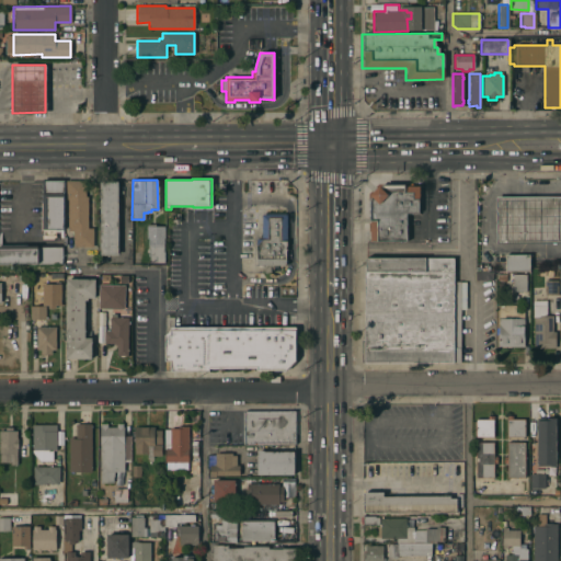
[(42,229),(42,181),(63,181),(63,229),(42,229)]
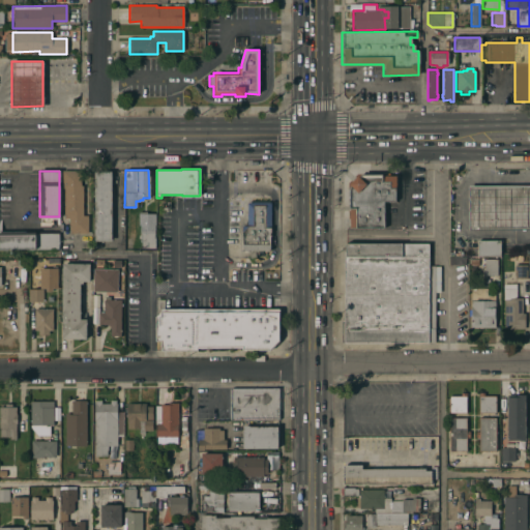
[(68,233),(68,218),(63,218),(63,188),(61,188),(61,171),(80,171),(80,185),(82,186),(82,215),(86,215),(86,233),(68,233)]
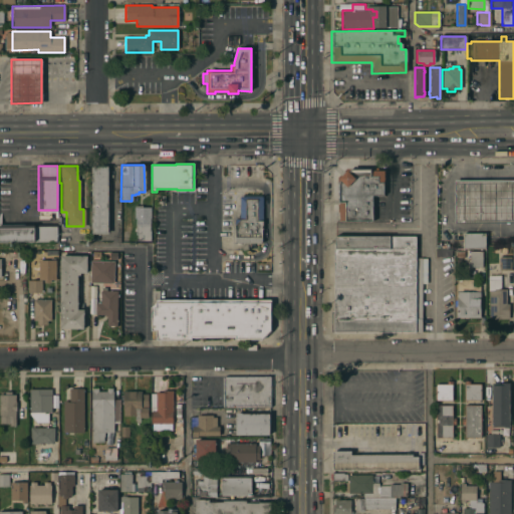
[(90,234),(90,167),(106,167),(106,234),(90,234)]
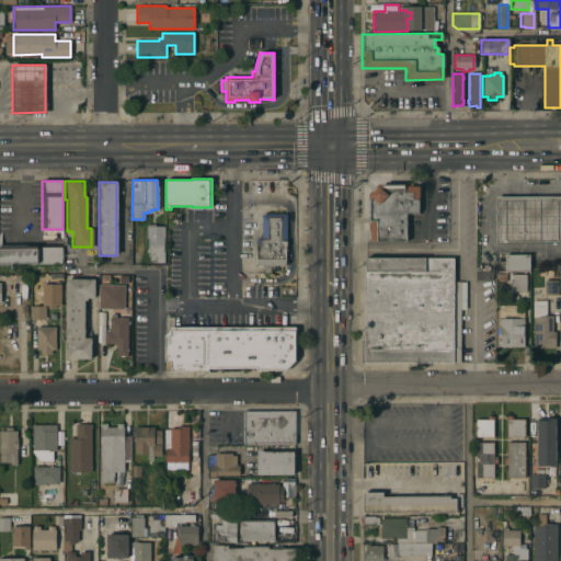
[(370,195),(379,186),(380,187),(381,187),(381,185),(404,185),(404,186),(419,186),(420,214),(407,214),(407,241),(371,241),(370,221),(369,221),(368,199),(371,199),(371,196),(370,195)]
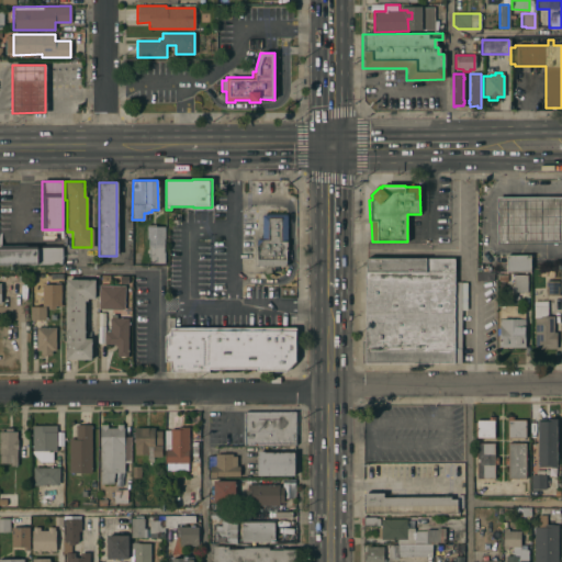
[(497,198),(561,198),(561,245),(497,245),(497,198)]
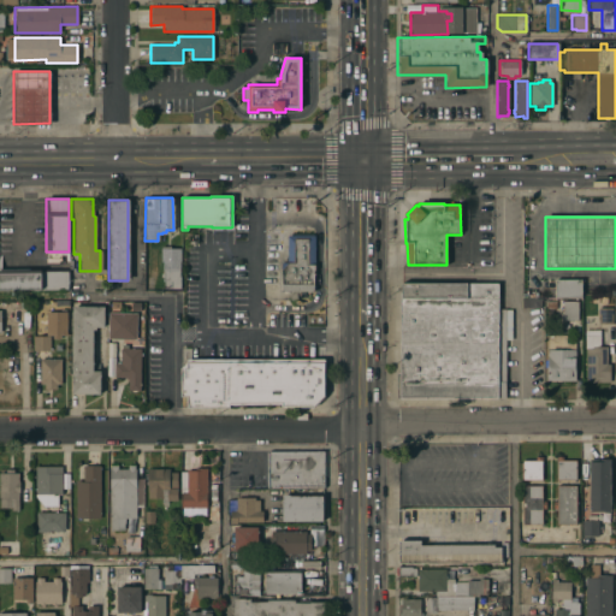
[(288,291),(288,294),(283,294),(283,291),(280,291),(280,264),(286,264),(286,236),(313,236),(313,291),(288,291)]
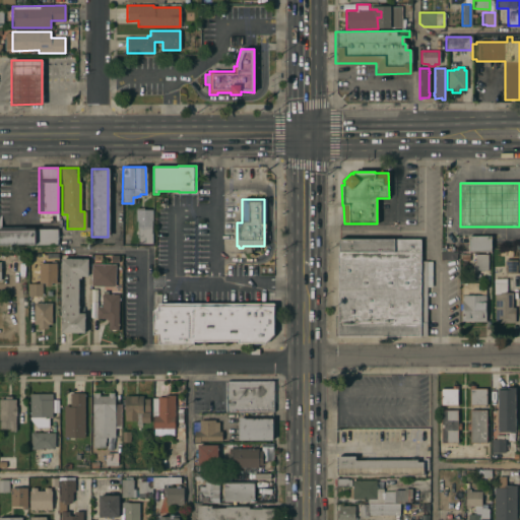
[(137,244),(137,234),(136,234),(136,221),(135,221),(135,208),(142,208),(142,210),(151,210),(151,244),(137,244)]
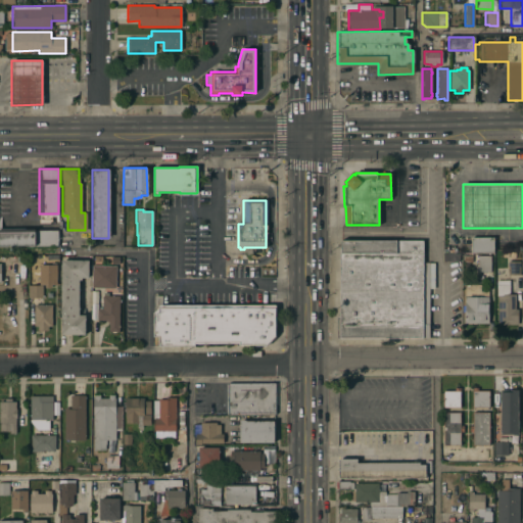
[(0,216),(16,216),(16,229),(34,229),(34,231),(57,230),(57,245),(0,245),(0,216)]
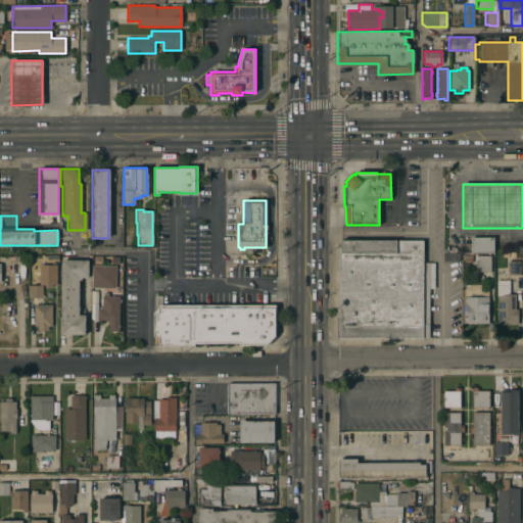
[(493,253),(471,252),(471,237),(493,237),(493,253)]
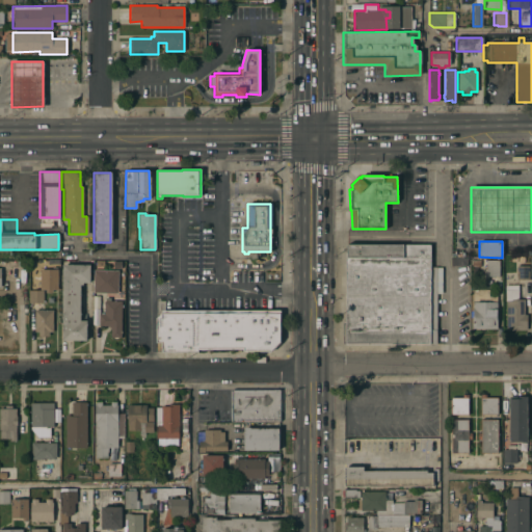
[(343,344),(343,323),(346,323),(346,245),(430,245),(430,268),(436,268),(436,344),(344,344),(343,344)]
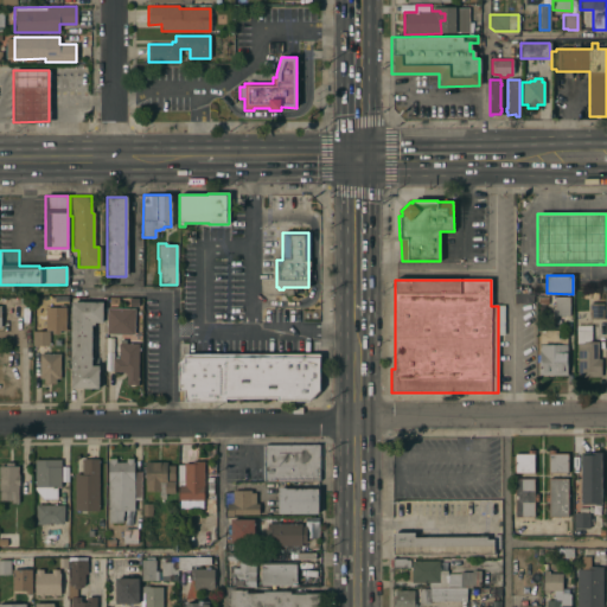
[(555,315),(555,313),(553,313),(553,310),(555,310),(555,298),(570,298),(570,315),(555,315)]
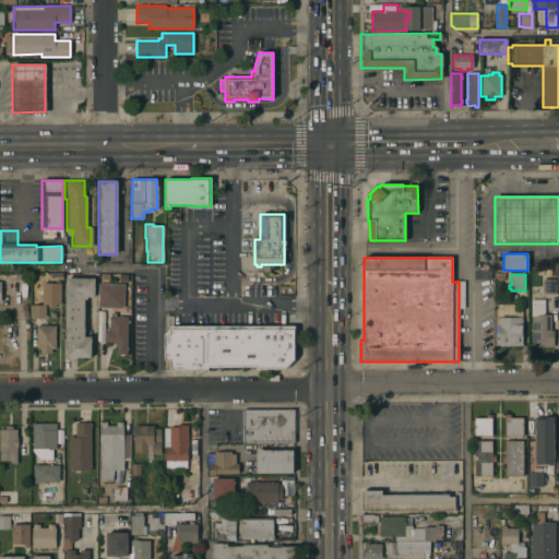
[(86,297),(86,300),(83,300),(83,336),(91,336),(91,358),(66,358),(64,278),(94,278),(94,297),(86,297)]
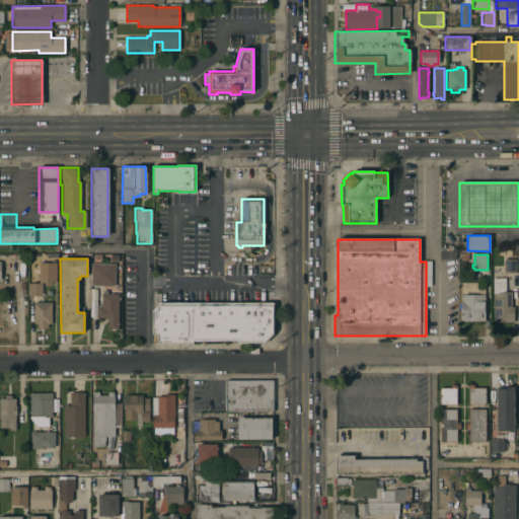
[(504,260),(516,260),(516,273),(504,273),(504,260)]
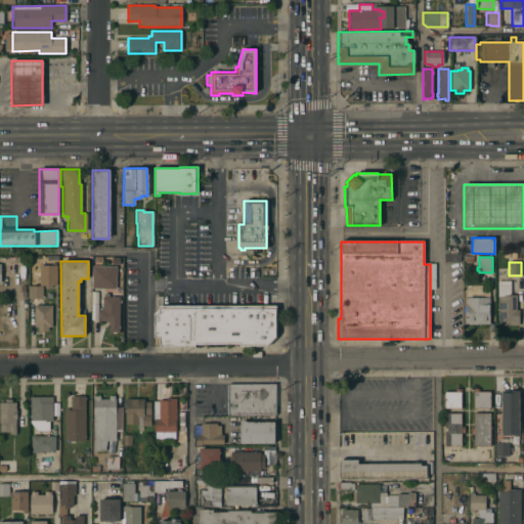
[(50,286),(50,289),(44,289),(44,286),(38,286),(38,265),(56,265),(56,286),(50,286)]
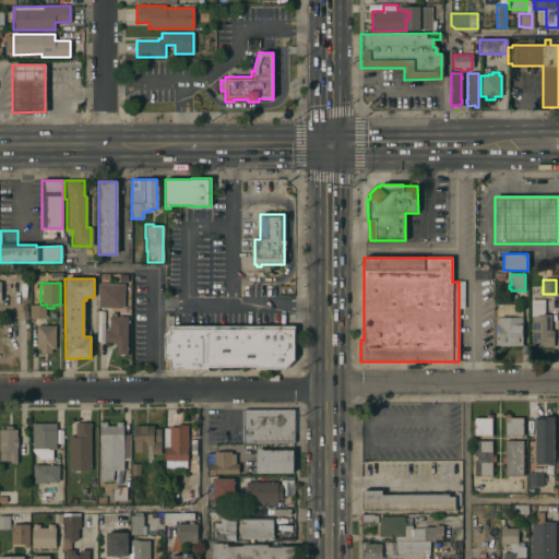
[(98,298),(98,284),(111,284),(111,298),(98,298)]
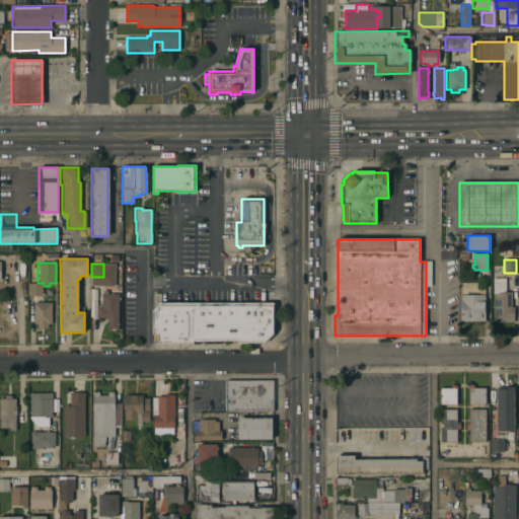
[(494,278),(506,278),(506,293),(511,293),(511,307),(514,307),(514,322),(494,322),(494,278)]
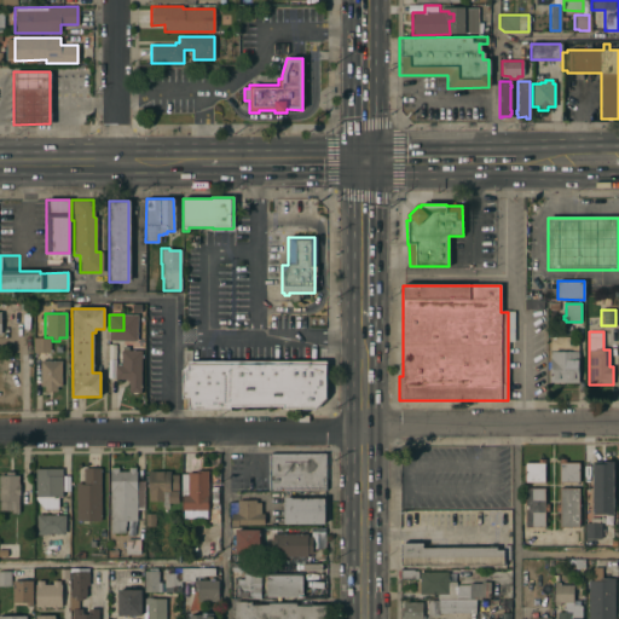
[(550,383),(550,336),(568,336),(568,345),(578,345),(578,383),(550,383)]
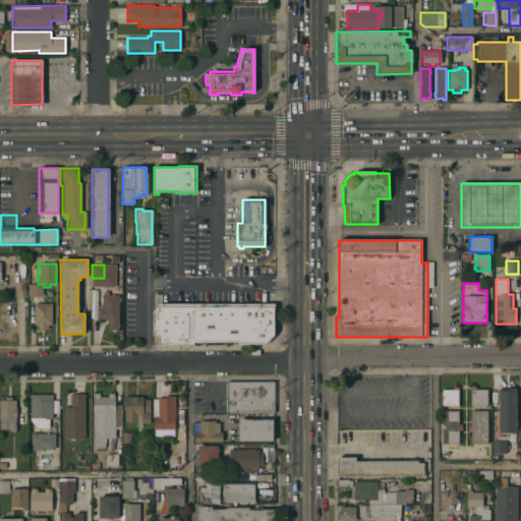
[(29,297),(29,285),(42,285),(42,297),(29,297)]
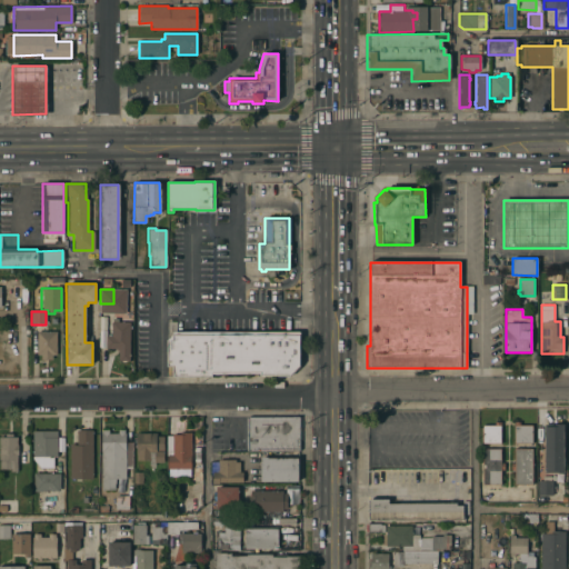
[(117,361),(118,350),(115,348),(105,348),(105,336),(110,336),(111,322),(129,322),(129,361),(117,361)]
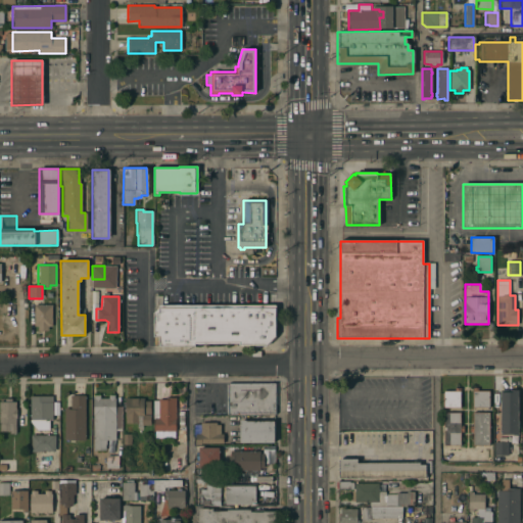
[(51,327),(47,327),(47,331),(37,331),(37,327),(34,327),(33,304),(51,304),(51,327)]
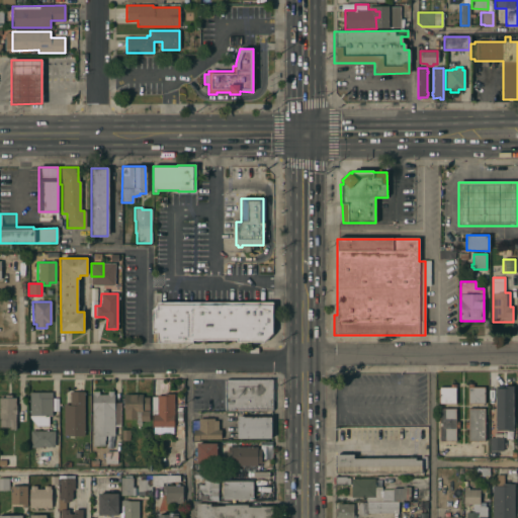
[(192,303),(272,303),(272,333),(263,342),(236,342),(236,340),(192,340),(191,340),(191,342),(185,342),(157,342),(156,333),(153,333),(153,309),(157,305),(157,303),(185,303),(192,303)]
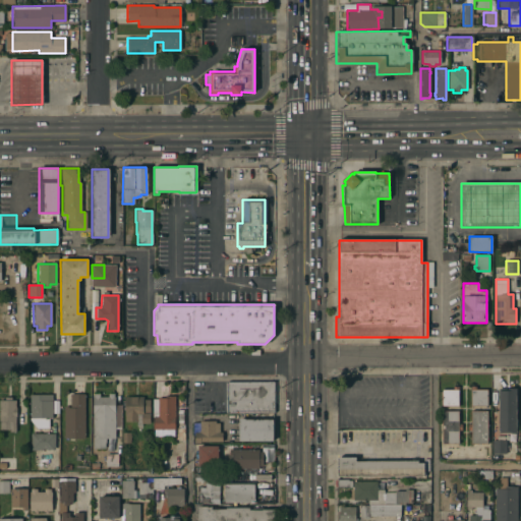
[(273,382),(273,413),(225,413),(225,383),(273,382)]
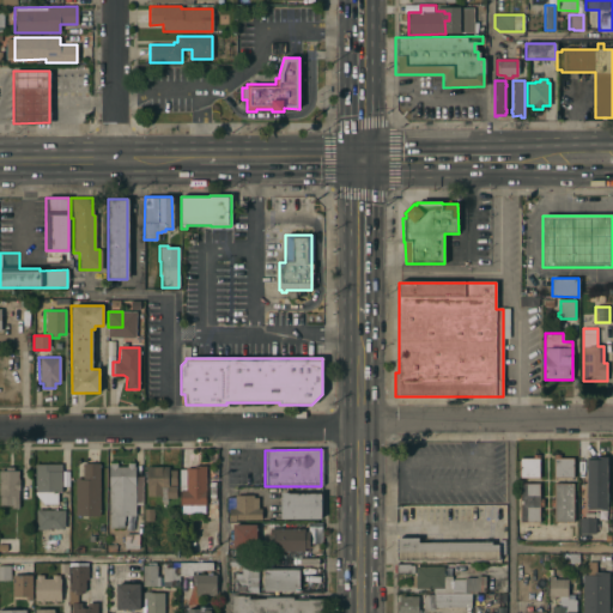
[(539,478),(520,478),(520,459),(533,459),(533,455),(539,455),(539,478)]
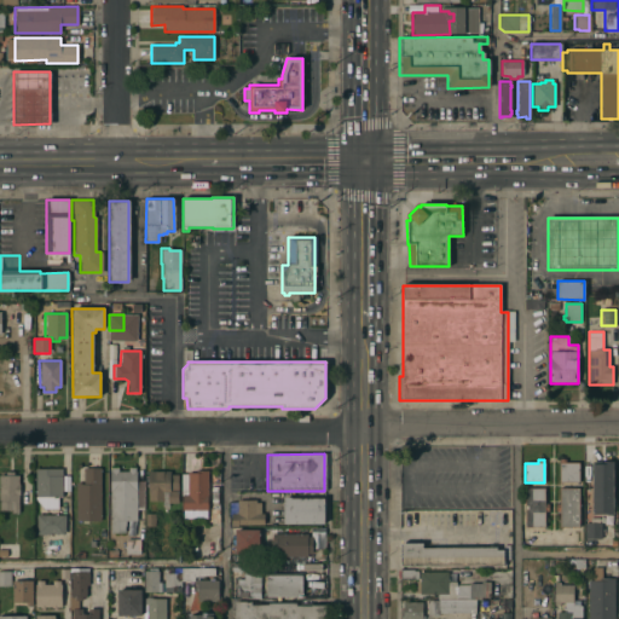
[(560,482),(560,460),(566,460),(566,463),(579,463),(579,482),(560,482)]
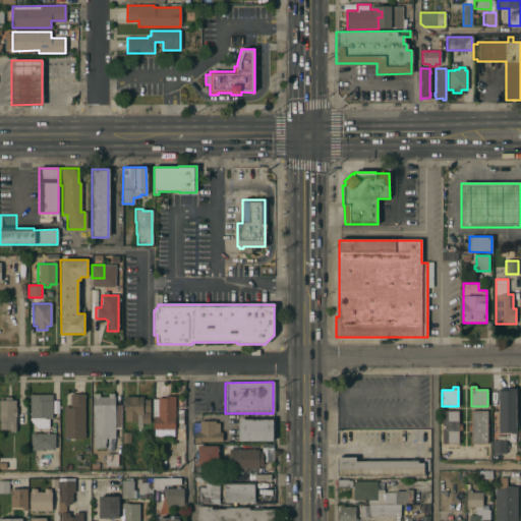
[(499,390),(509,390),(509,388),(516,388),(516,432),(499,432),(499,430),(499,390)]
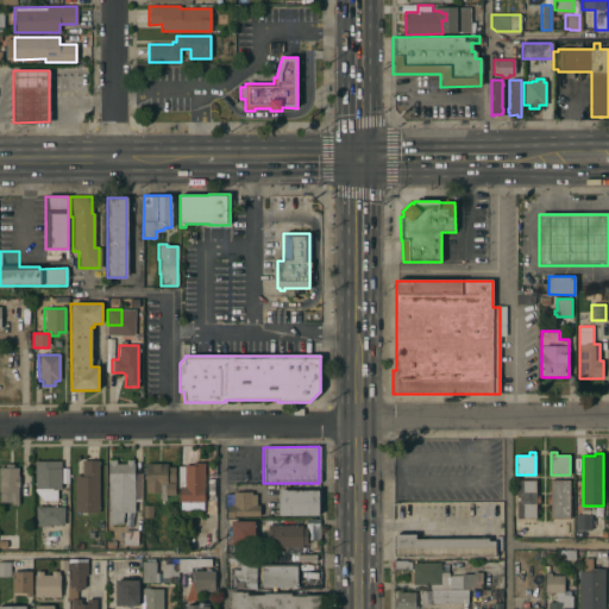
[(108,464),(110,464),(108,460),(115,460),(115,464),(126,464),(126,460),(132,460),(132,464),(133,464),(133,473),(140,473),(140,502),(135,502),(135,513),(123,513),(123,519),(123,525),(108,525),(108,464)]
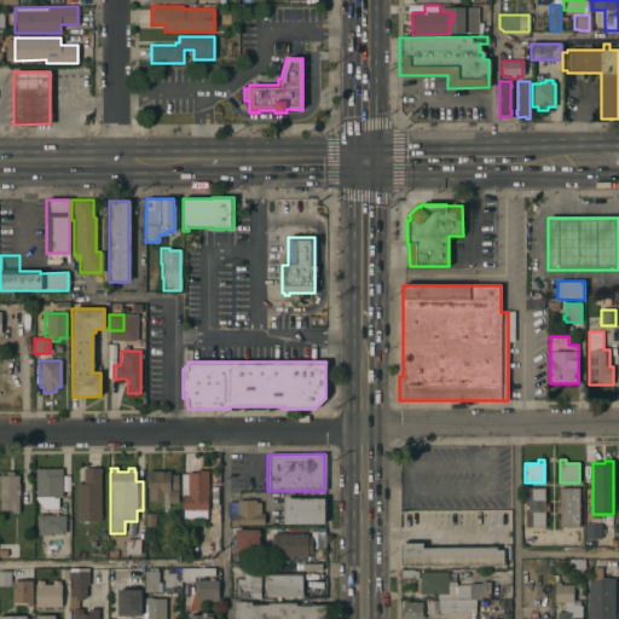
[(35,498),(35,470),(61,469),(62,497),(35,498)]
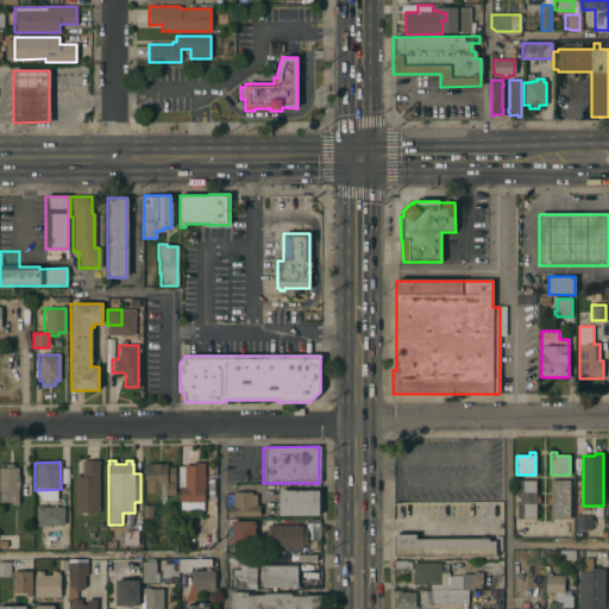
[(98,513),(74,513),(74,476),(80,476),(80,477),(82,477),(82,462),(99,462),(98,513)]
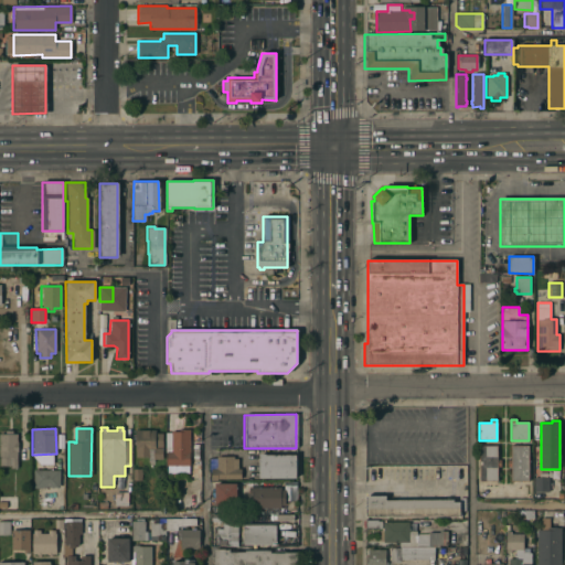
[(135,430),(155,430),(155,434),(161,434),(162,460),(153,460),(153,462),(147,464),(147,458),(135,458),(135,430)]
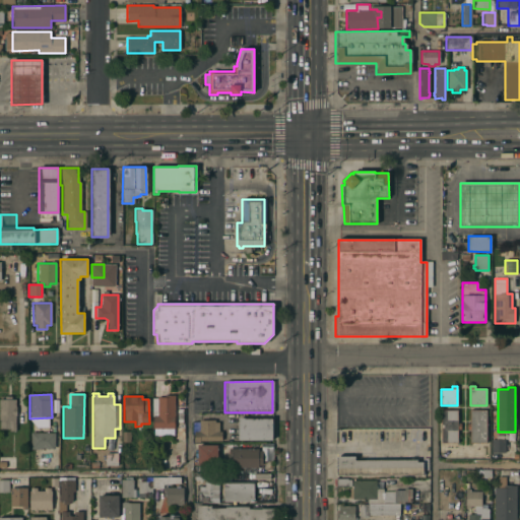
[(174,429),(153,429),(153,416),(157,416),(156,398),(167,398),(167,396),(174,396),(174,429)]
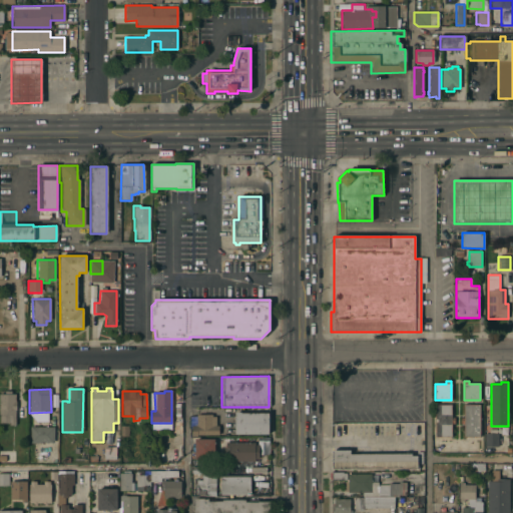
[(0,395),(4,395),(4,392),(10,392),(10,395),(15,395),(15,402),(16,402),(16,411),(14,411),(15,426),(9,426),(9,424),(0,424),(0,395)]
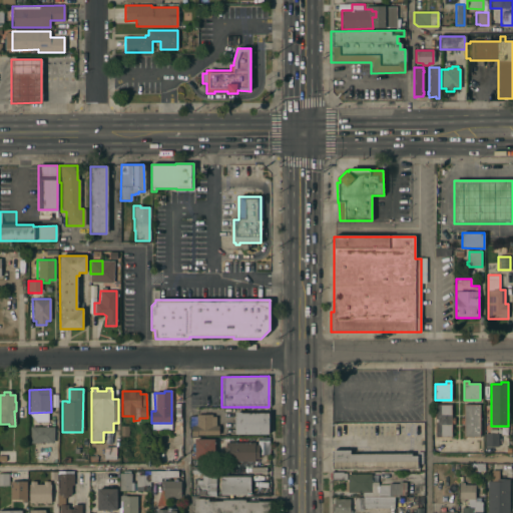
[(435,405),(451,405),(451,418),(455,418),(455,424),(452,424),(452,437),(436,437),(435,405)]
